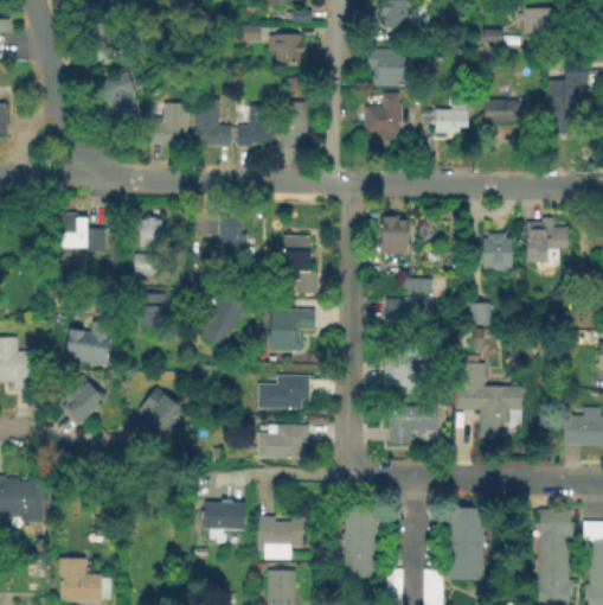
[(129,0),(129,13),(110,13),(110,0),(129,0)]
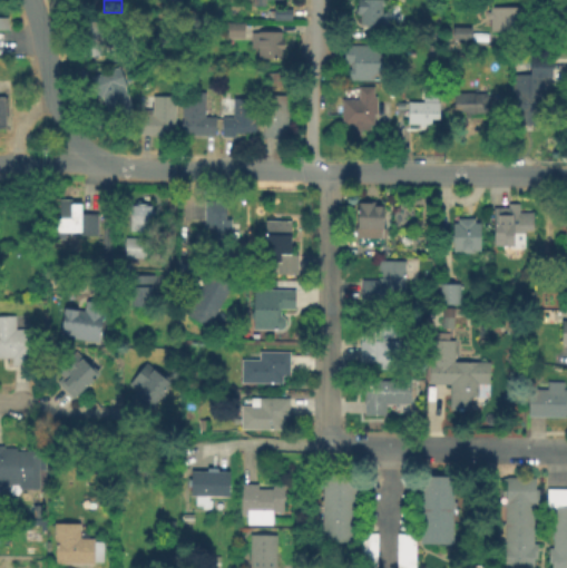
[(361,29),(361,15),(354,15),(354,0),(384,0),(384,29),(361,29)]
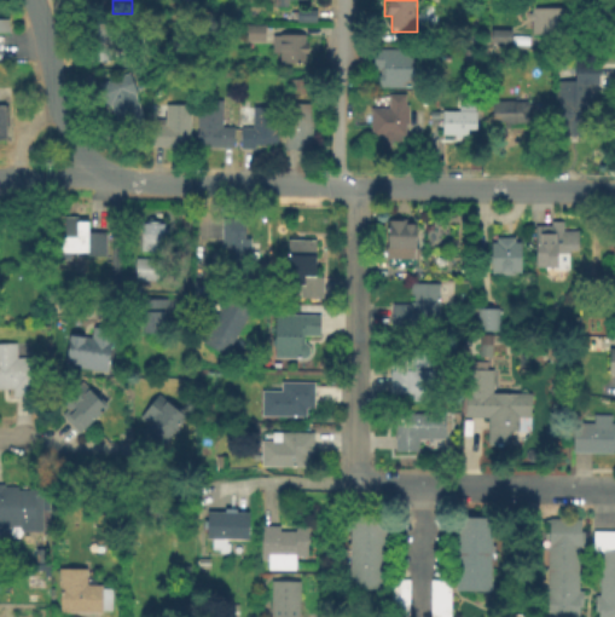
[(318,22),(297,22),(297,7),(318,9),(318,22)]
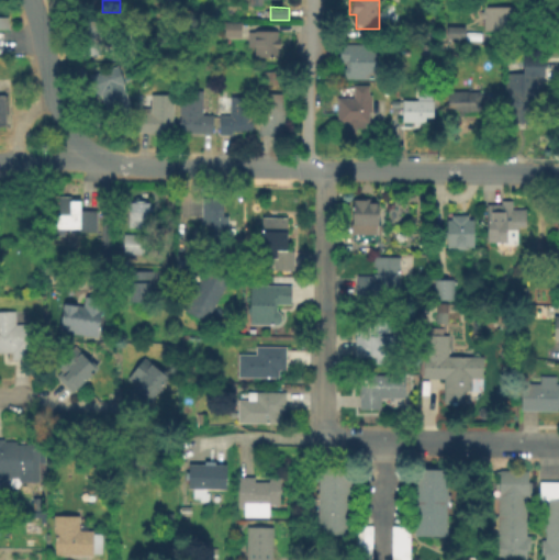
[(483,37),(483,8),(521,8),(521,37),(483,37)]
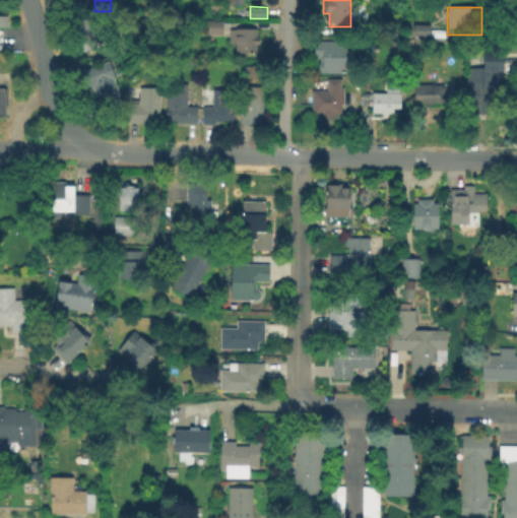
[(0,16),(8,16),(8,28),(0,28),(0,16)]
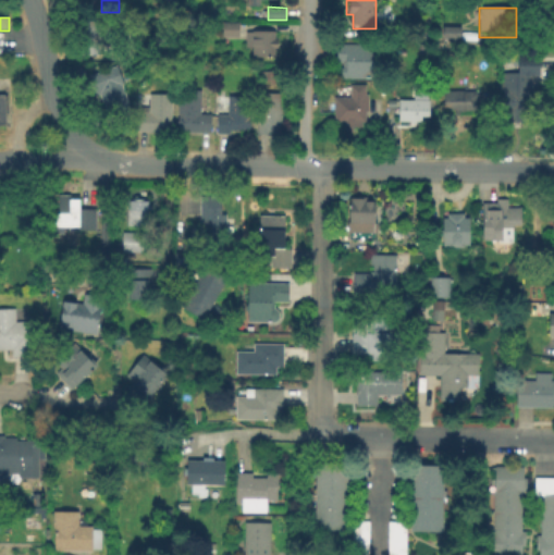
[(100,53),(81,53),(81,20),(119,21),(119,46),(100,45),(100,53)]
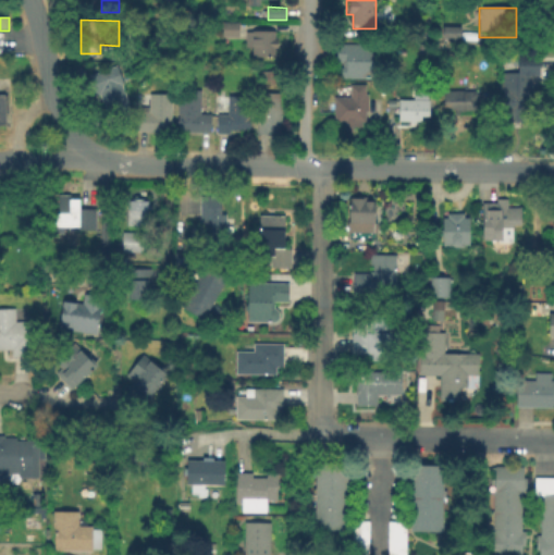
[(239,37),(222,37),(222,23),(241,23),(239,37)]
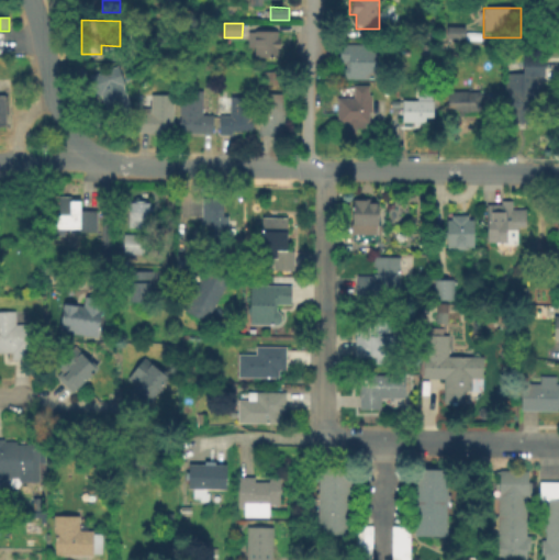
[(466,26),(466,37),(447,37),(447,26),(466,26)]
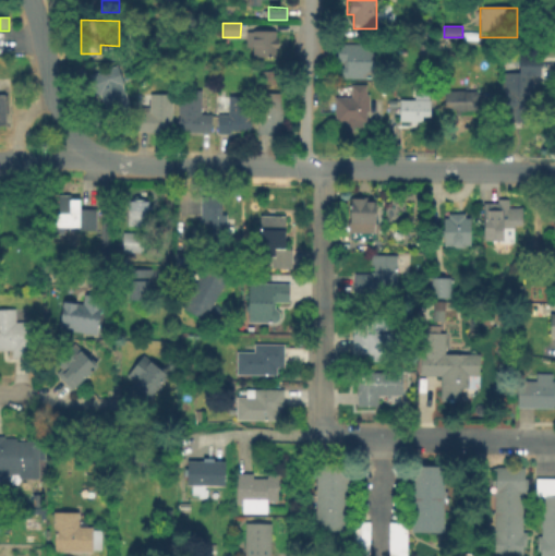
[(276,58),(253,58),(253,48),(246,48),(248,33),(254,33),(254,31),(275,31),(275,39),(278,39),(278,48),(276,48),(276,58)]
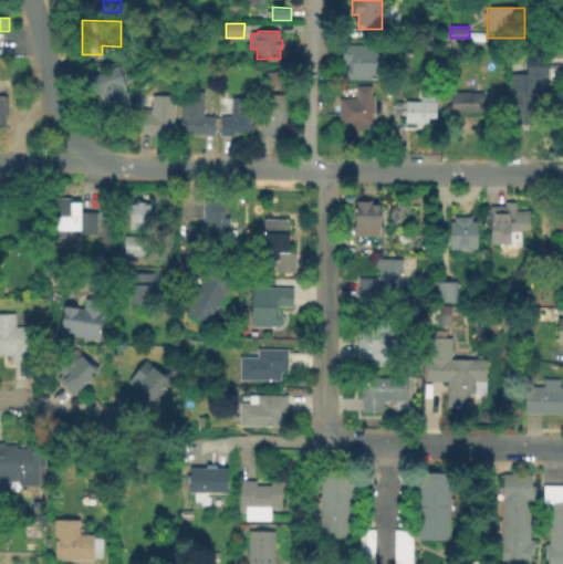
[(347,81),(347,64),(342,64),(342,45),(385,45),(385,81),(347,81)]
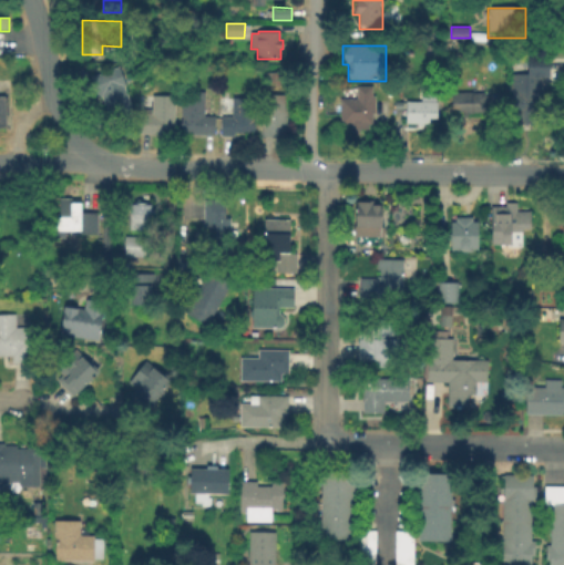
[(512,73),(527,73),(527,54),(551,54),(551,75),(544,75),(544,120),(512,120),(512,73)]
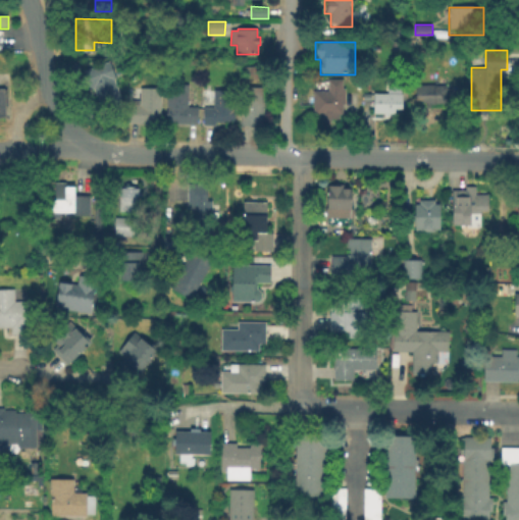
[(122,101),(99,110),(84,70),(110,60),(116,76),(114,78),(122,101)]
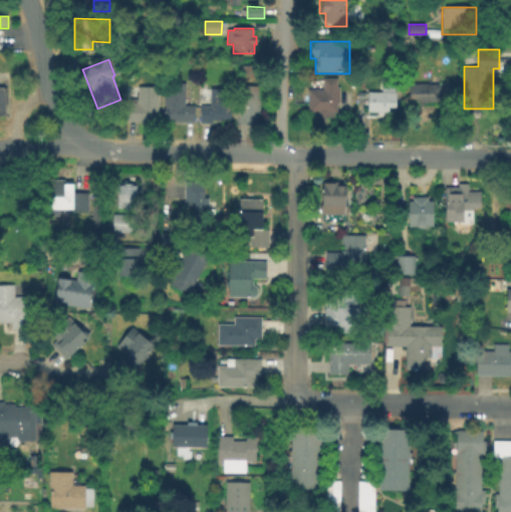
[(338,113),(335,113),(335,117),(319,117),(319,113),(309,113),(309,90),(323,90),(323,78),(338,78),(338,87),(340,87),(340,102),(338,102),(338,113)]
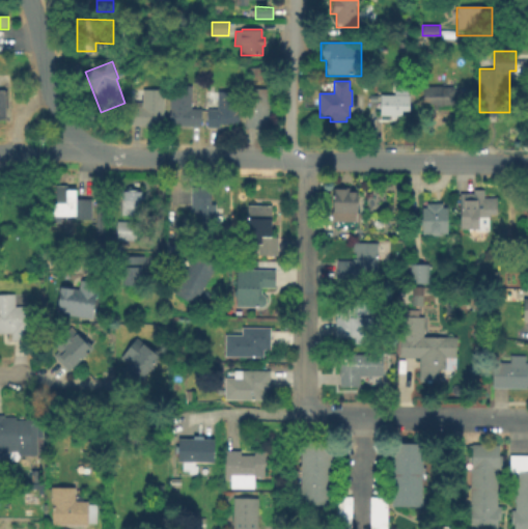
[(201,127),(171,127),(171,85),(192,85),(192,109),(202,109),(201,127)]
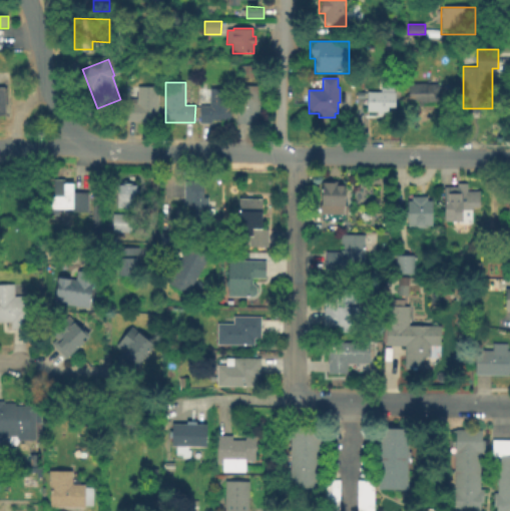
[(396,108),(388,107),(388,113),(368,112),(369,92),(382,92),(382,82),(395,83),(394,93),(397,93),(396,108)]
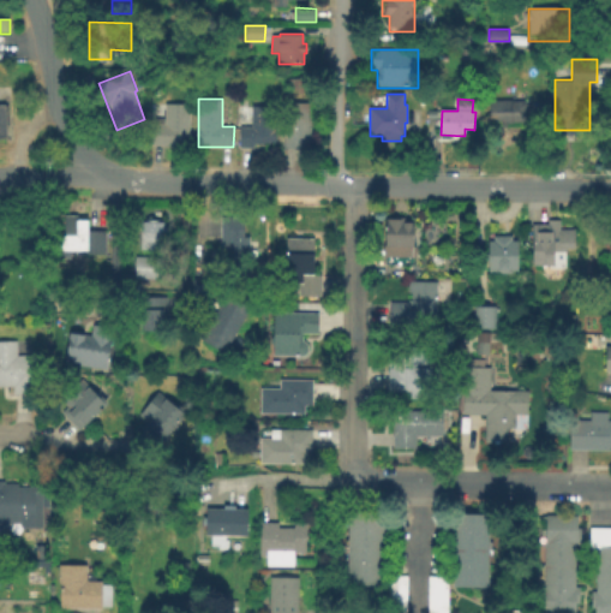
[(527,124),(491,124),(491,100),(527,100),(527,124)]
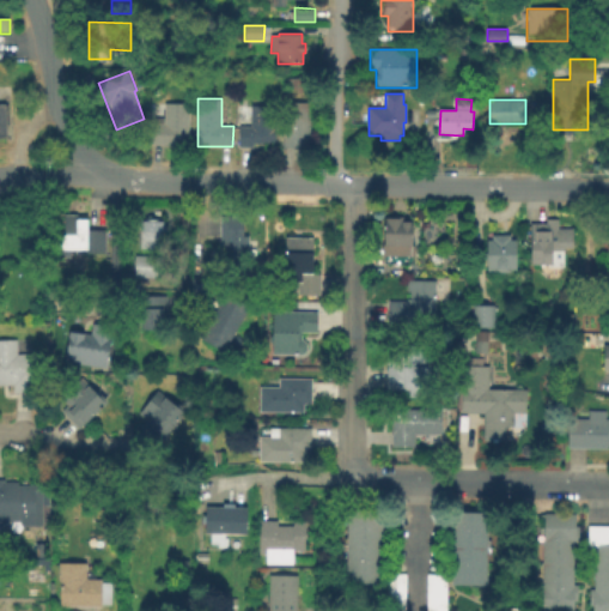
[(189,146),(147,146),(148,123),(165,123),(165,103),(190,104),(189,146)]
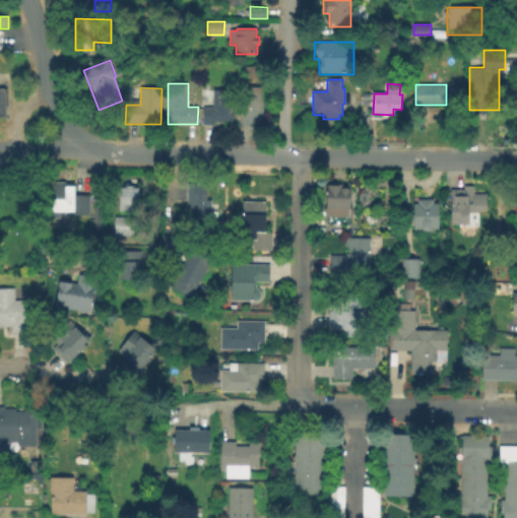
[(263,128),(240,128),(241,87),(264,87),(263,128)]
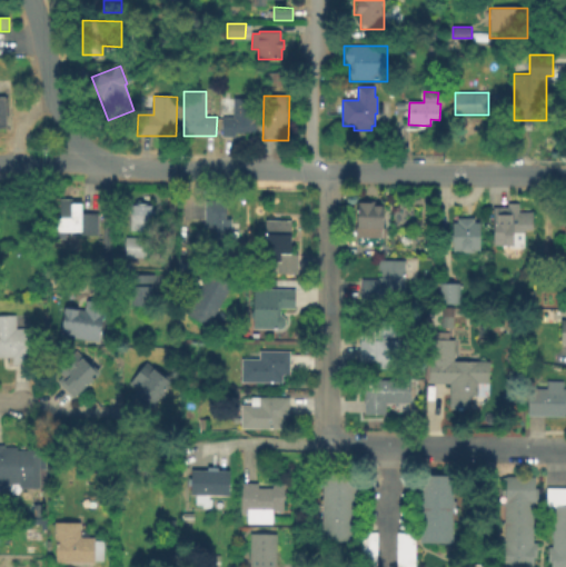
[(10,129),(0,129),(0,97),(8,97),(10,129)]
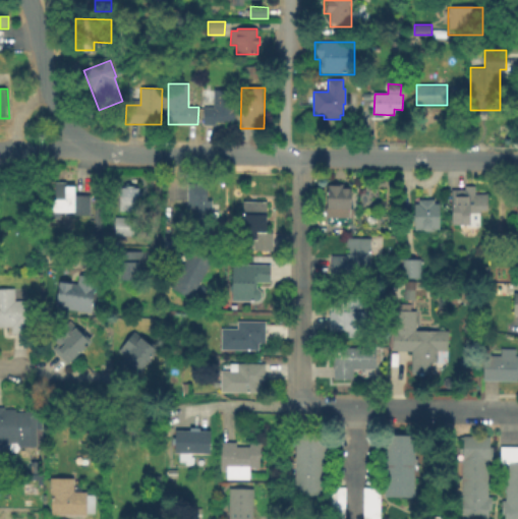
[(235,122),(216,122),(216,125),(204,125),(205,107),(214,107),(214,90),(235,90),(235,122)]
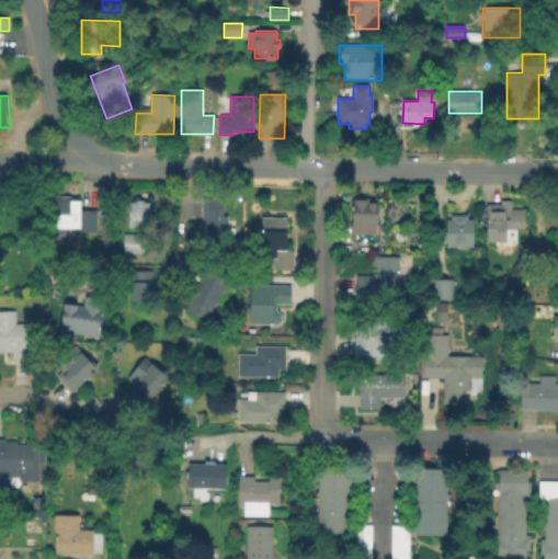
[(99,232),(79,232),(79,229),(65,229),(65,235),(54,235),(54,213),(58,213),(59,196),(81,196),(81,210),(99,210),(99,232)]
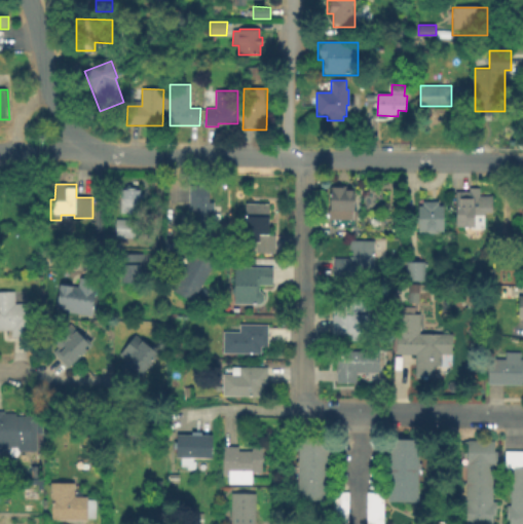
[(214,230),(188,229),(189,185),(210,185),(210,203),(215,203),(214,230)]
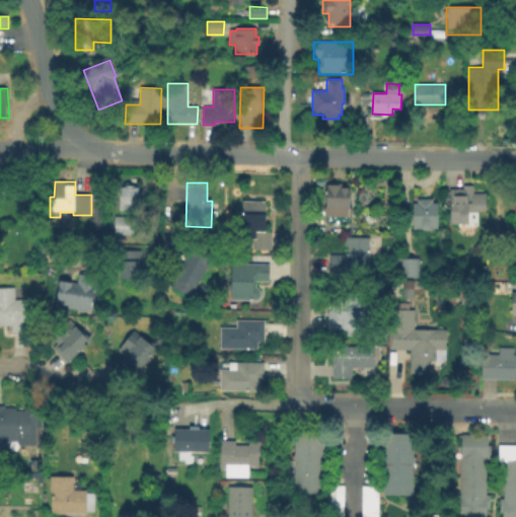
[(352,218),(324,217),(325,183),(342,183),(342,187),(349,187),(349,208),(353,208),(352,218)]
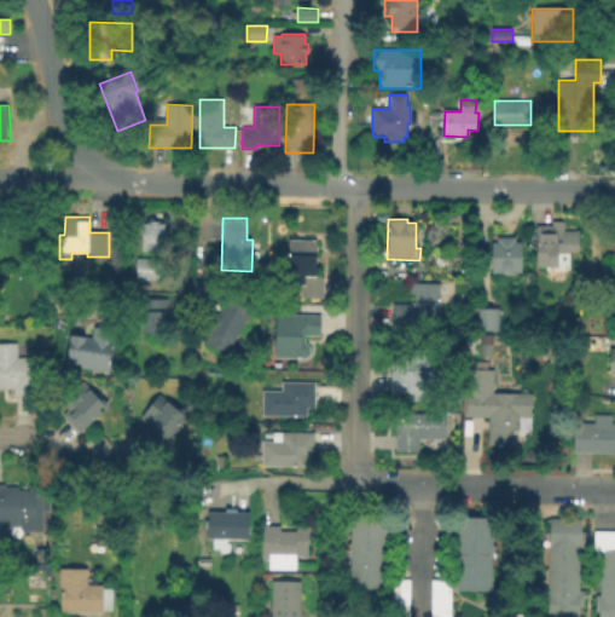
[(580,251),(569,251),(570,271),(553,271),(553,266),(535,266),(535,226),(552,226),(551,221),(566,221),(566,230),(580,230),(580,251)]
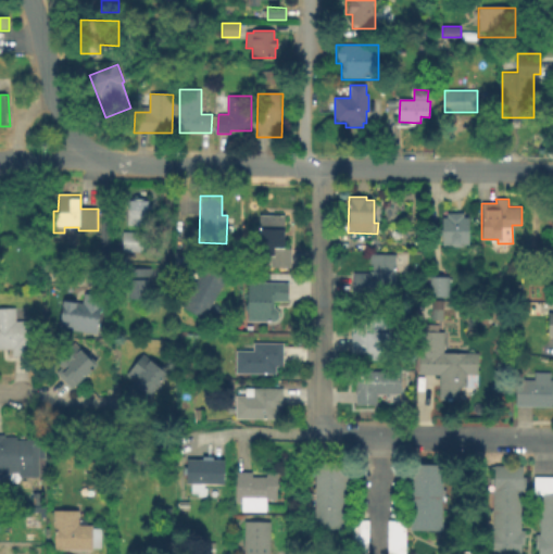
[(155,225),(128,225),(128,200),(155,200),(155,225)]
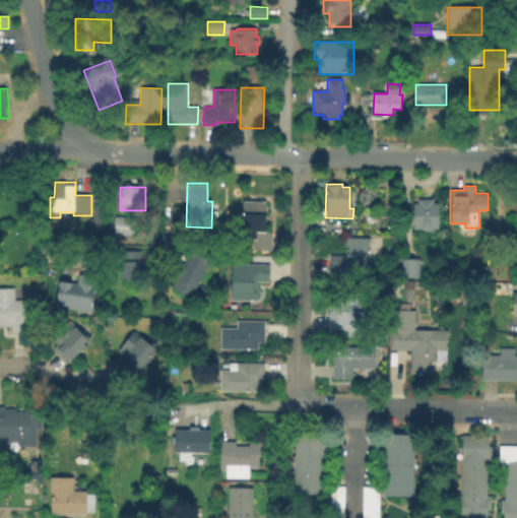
[(440,231),(413,231),(413,204),(418,204),(418,200),(434,200),(434,203),(440,203),(440,231)]
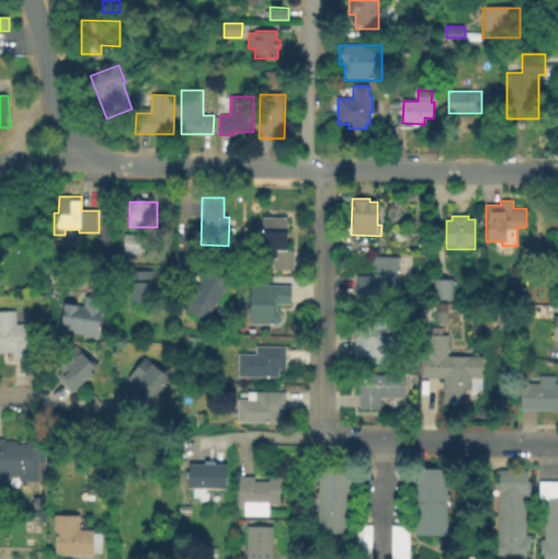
[(294,273),(258,272),(261,217),(287,218),(286,251),(295,251),(294,273)]
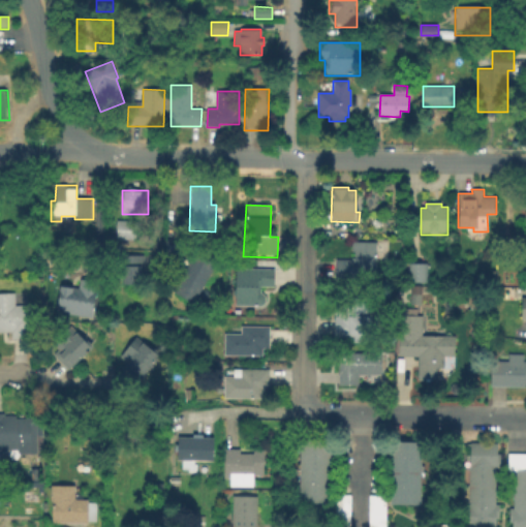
[(137,240),(118,239),(118,221),(137,222),(137,240)]
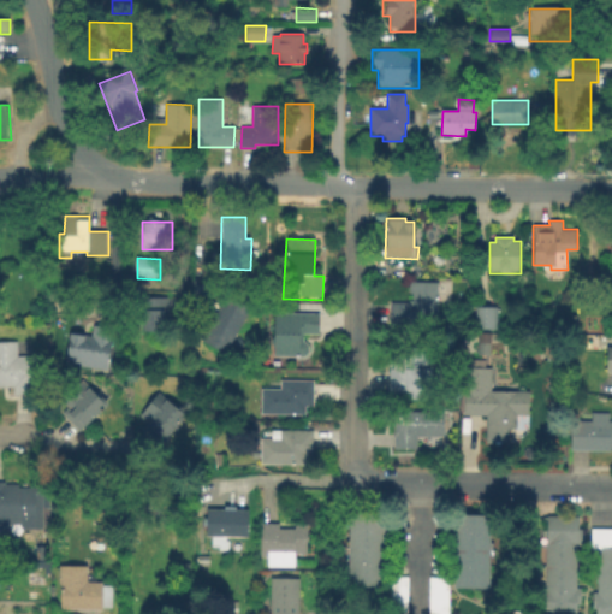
[(391,328),(391,303),(409,303),(409,301),(414,301),(414,294),(409,294),(409,282),(440,283),(439,329),(391,328)]
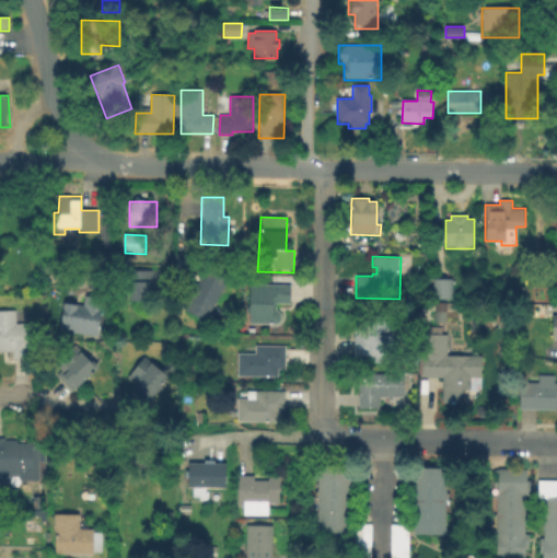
[(206,322),(183,309),(207,267),(230,280),(206,322)]
